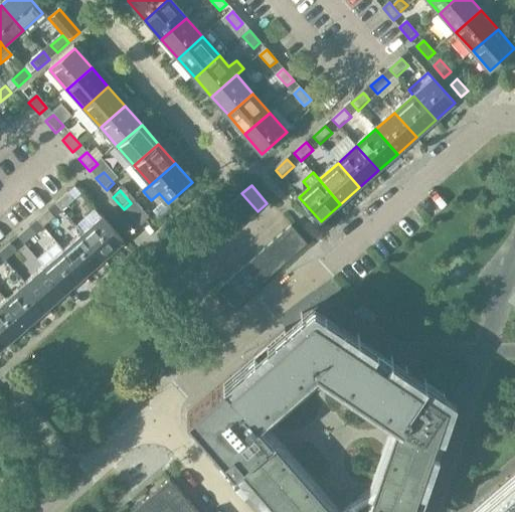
[(241,193),(232,201),(248,219),(258,211),(241,193)]
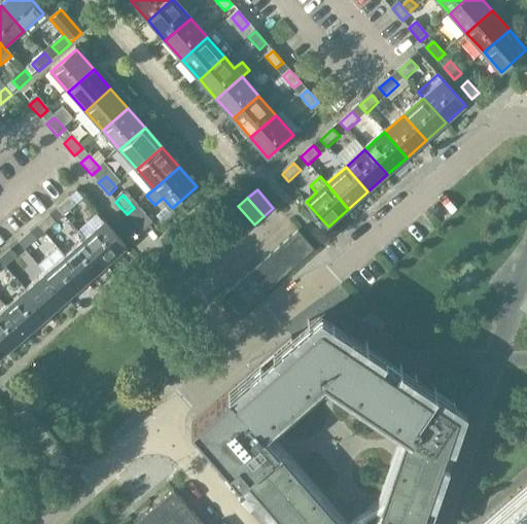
[(58,210),(64,217),(77,206),(71,199),(58,210)]
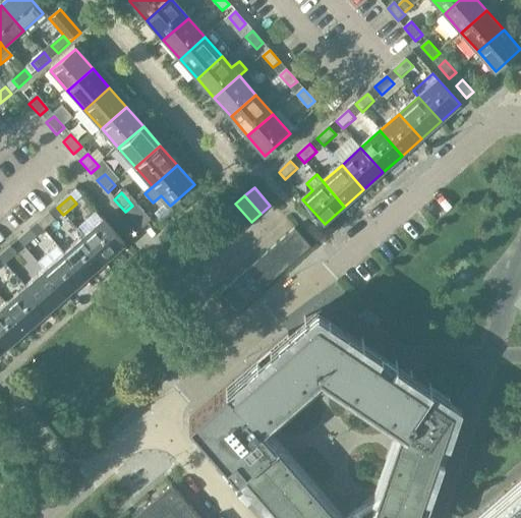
[(235,204),(226,212),(241,230),(251,222),(235,204)]
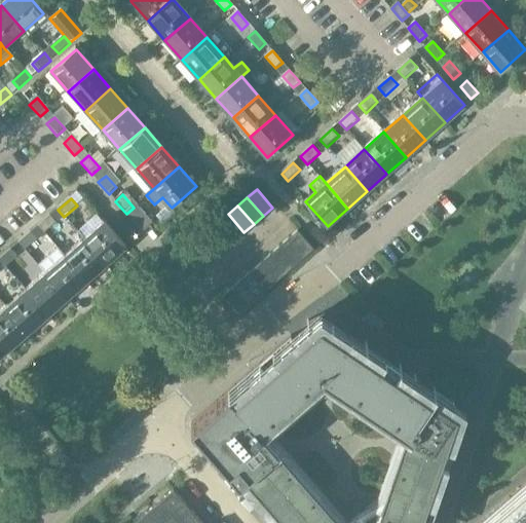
[(228,214),(214,227),(229,246),(243,232),(228,214)]
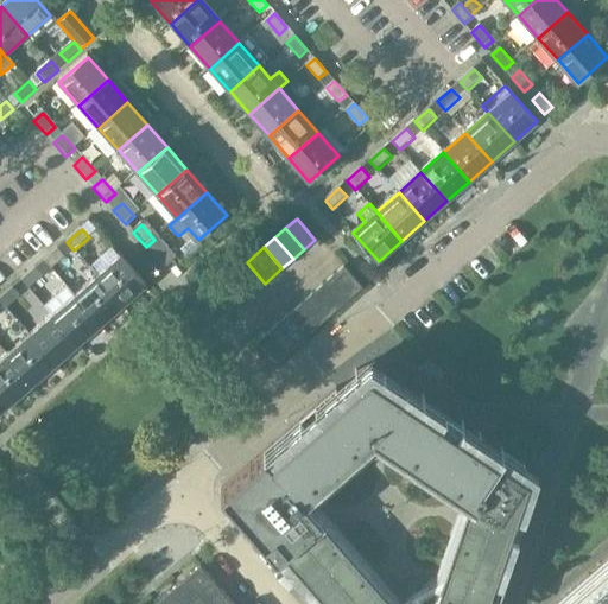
[(59,248),(44,261),(51,269),(67,256),(59,248)]
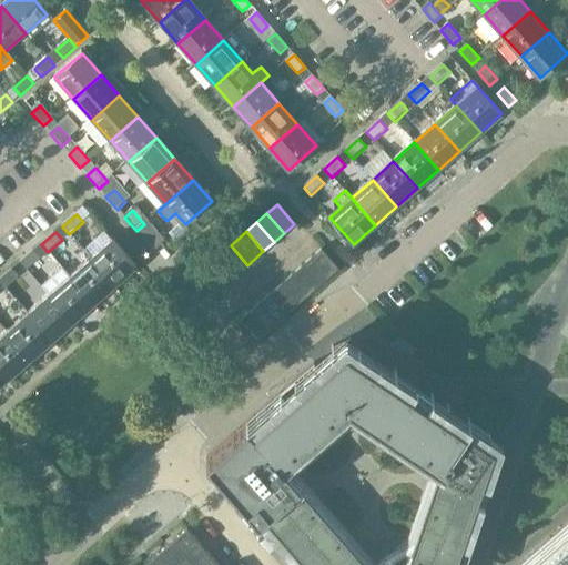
[(143,239),(155,252),(163,244),(151,232),(143,239)]
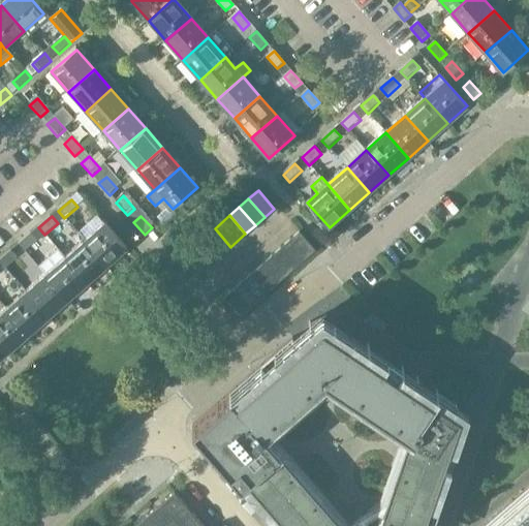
[(104,224),(85,242),(106,267),(127,249),(104,224)]
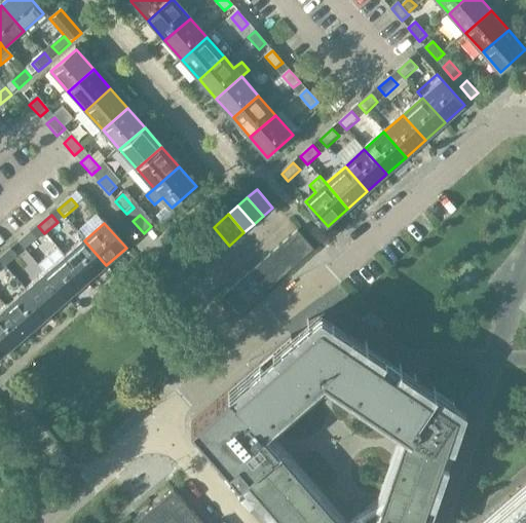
[(214,227),(204,235),(220,254),(229,246),(214,227)]
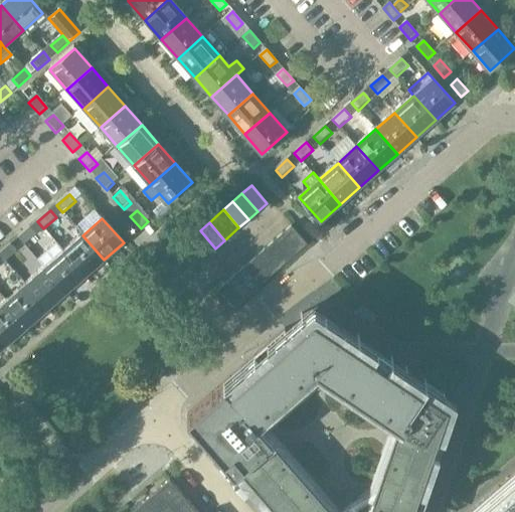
[(290,225),(282,233),(298,251),(307,244),(290,225)]
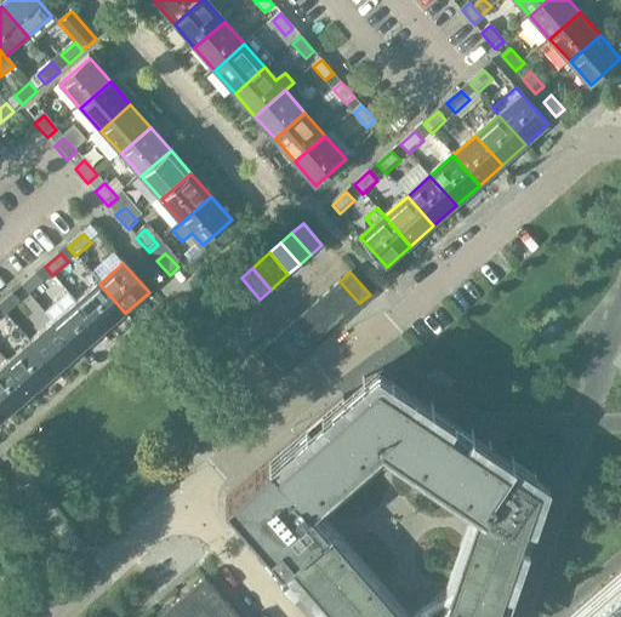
[(36,274),(22,287),(29,296),(44,283),(36,274)]
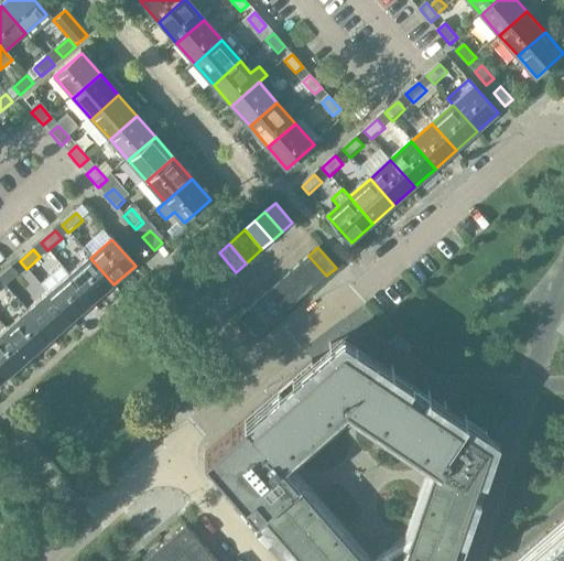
[(219,252),(209,261),(226,281),(236,272),(219,252)]
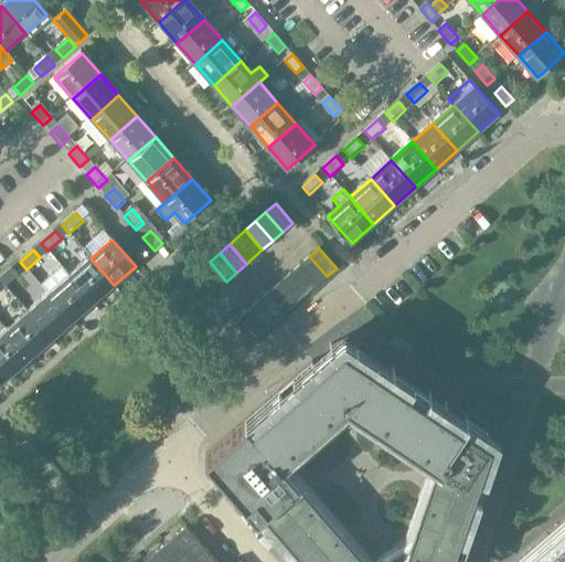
[(309,256),(299,264),(318,285),(327,276),(309,256)]
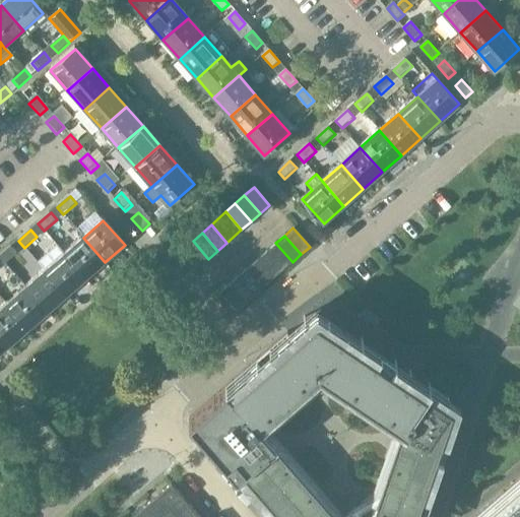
[(83,238),(64,254),(85,278),(105,262),(83,238)]
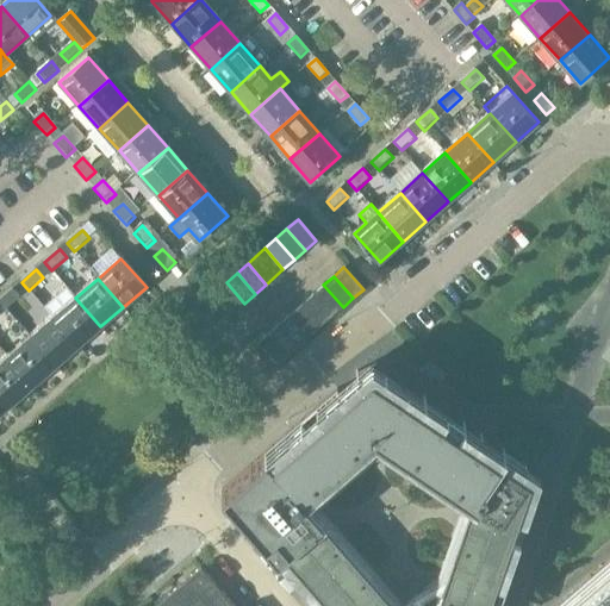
[(244,304),(226,282),(215,293),(234,313),(244,304)]
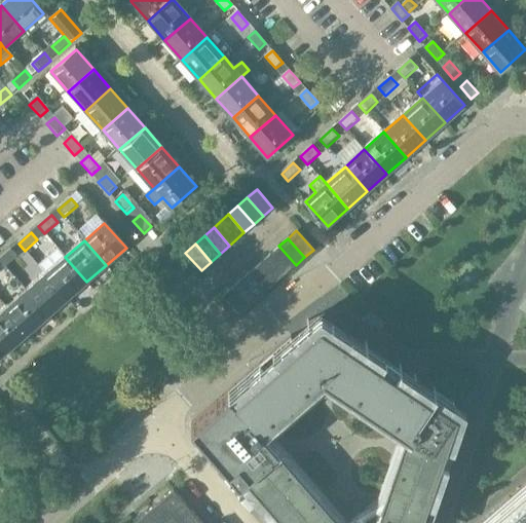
[(278,246),(269,254),(287,273),(296,265),(278,246)]
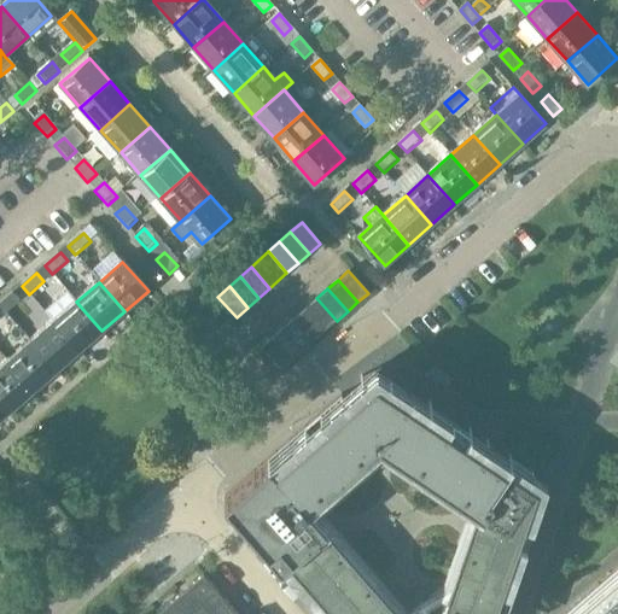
[(13,293),(0,304),(0,307),(6,314),(21,302),(13,293)]
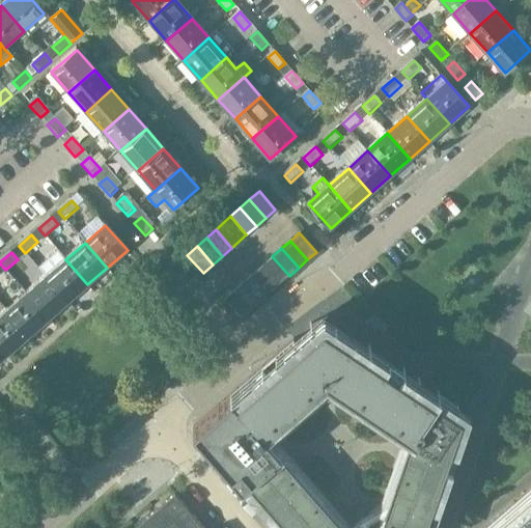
[(39,269),(46,276),(67,302),(87,284),(65,259),(59,252),(39,269)]
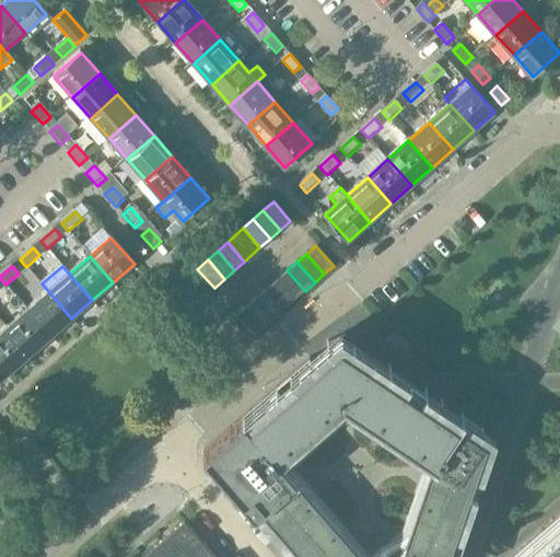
[(287,270),(277,279),(295,300),(305,291),(287,270)]
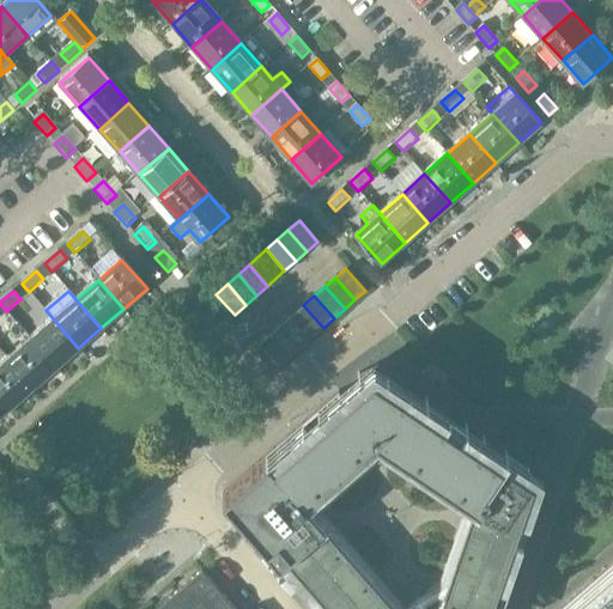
[(303,305),(292,315),(313,338),(323,328),(303,305)]
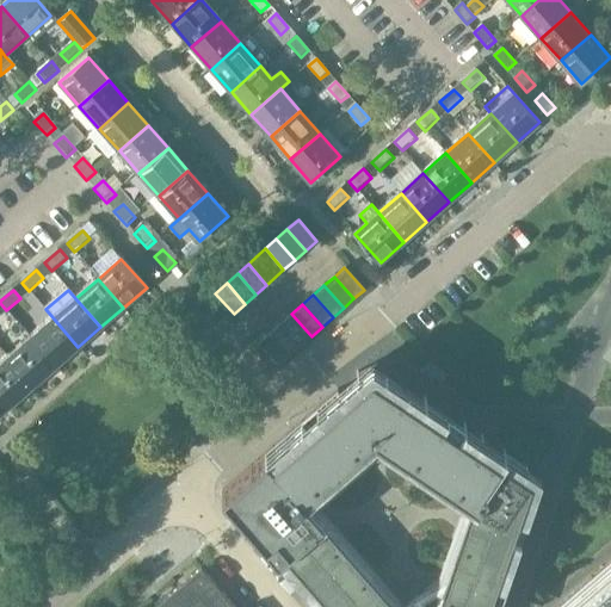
[(291,314),(281,323),(300,346),(312,336),(291,314)]
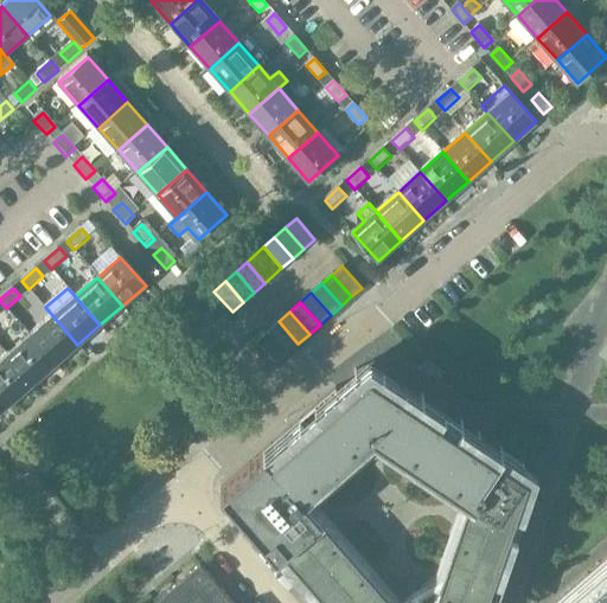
[(52,315),(30,335),(56,364),(77,345),(52,315)]
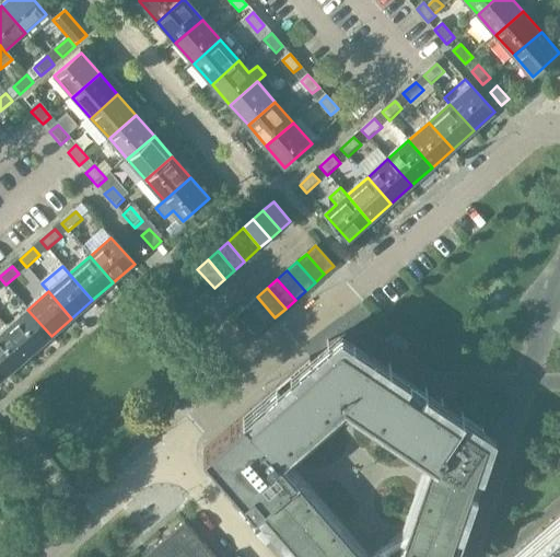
[(257,297),(246,306),(265,326),(275,317),(257,297)]
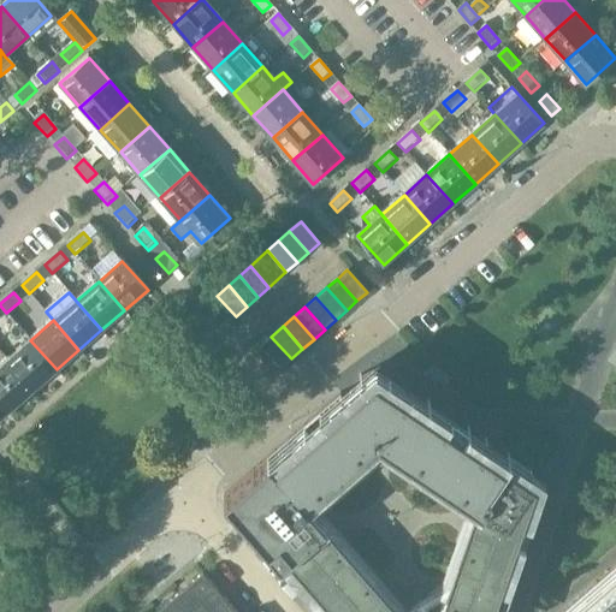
[(291,358),(271,337),(260,346),(280,368),(291,358)]
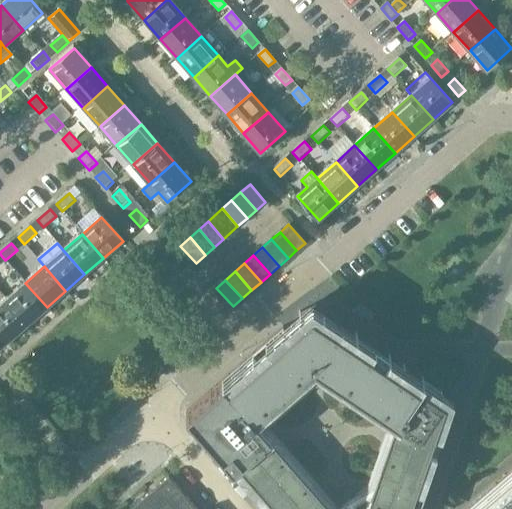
[(25,283),(6,299),(28,324),(47,307),(25,283)]
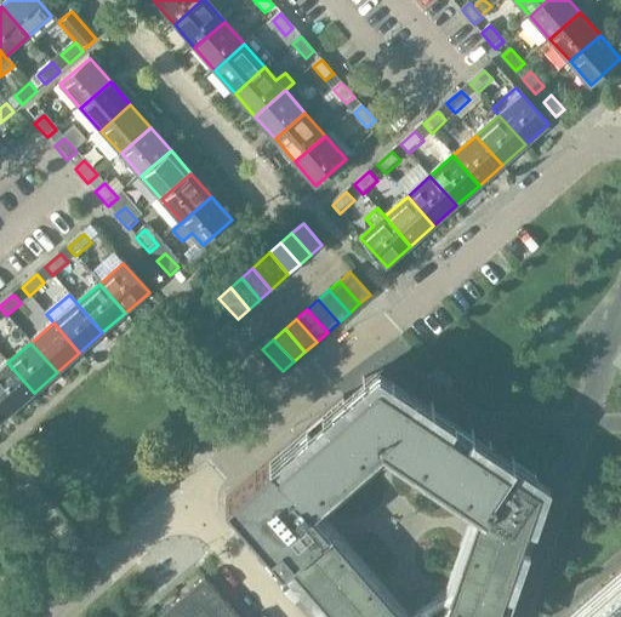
[(7,363),(0,369),(0,399),(11,412),(34,393),(7,363)]
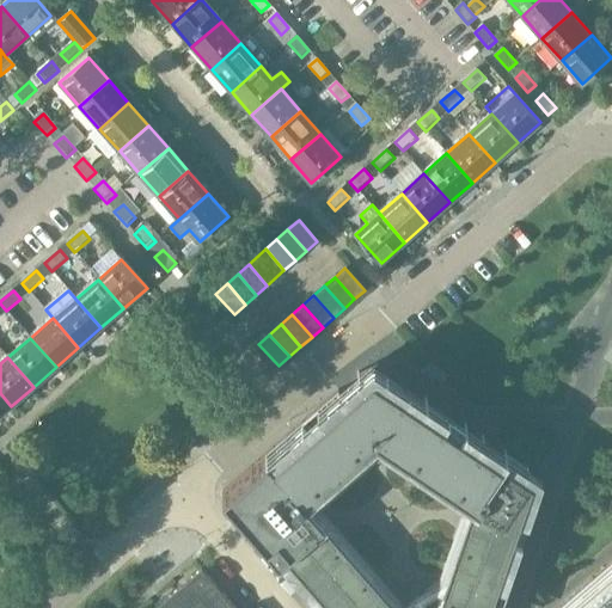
[(475,503),(446,589),(439,607),(499,607),(544,477),(373,362),(222,495),(320,607),(401,607),(307,501),(378,438),(475,503)]
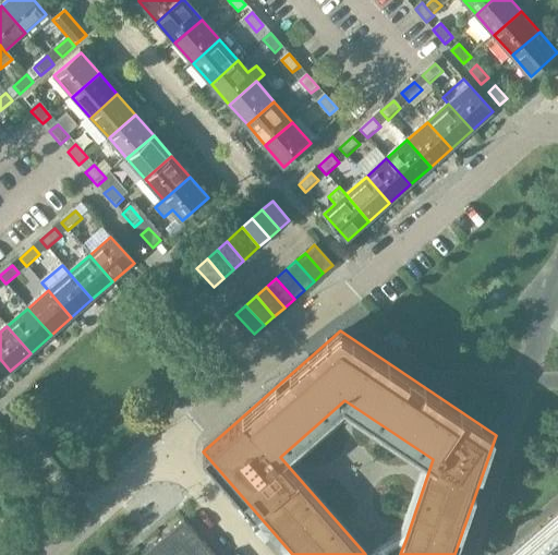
[(0,378),(10,371),(0,359),(0,378)]
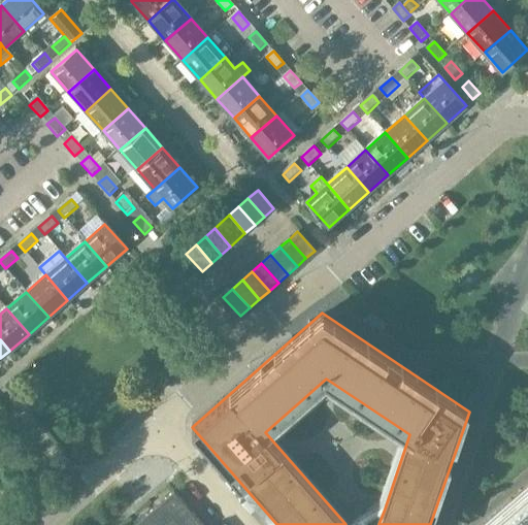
[(527,524),(527,487),(484,524),(527,524)]
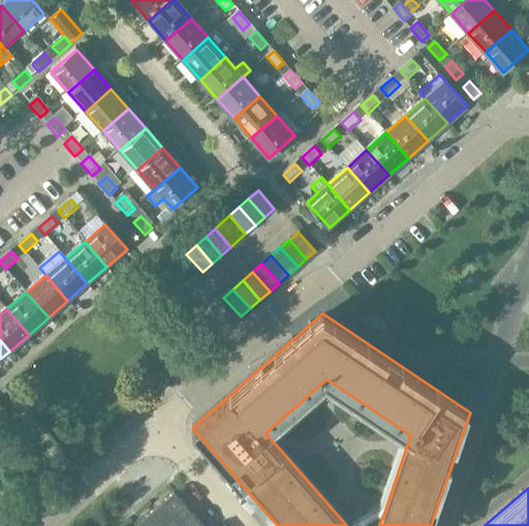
[(201,525),(176,495),(139,525),(201,525)]
